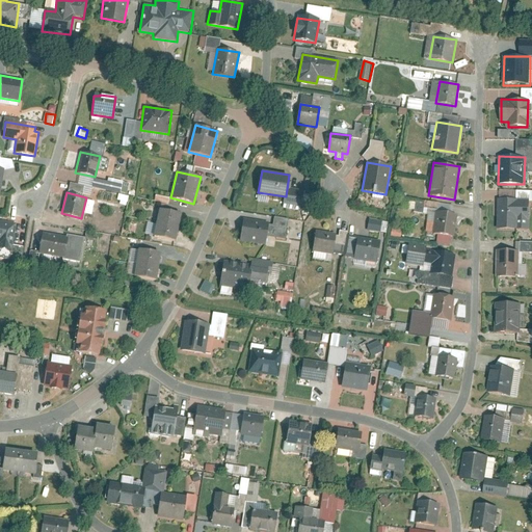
[(127,206),(130,196),(122,194),(118,204),(127,206)]
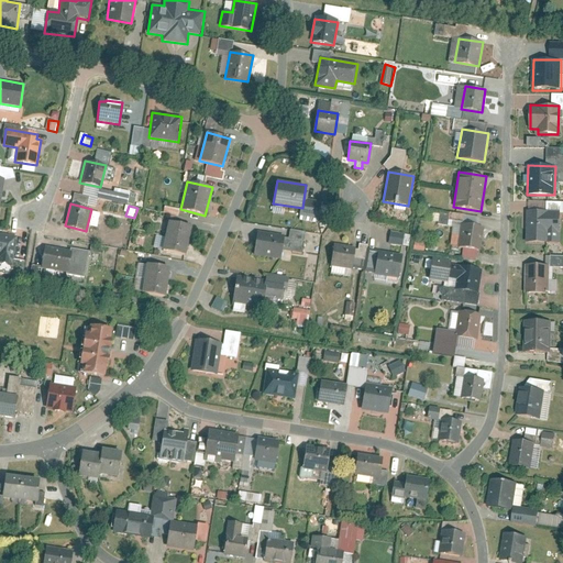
[(560,211),(526,211),(526,243),(556,243),(558,234),(560,234),(560,211)]
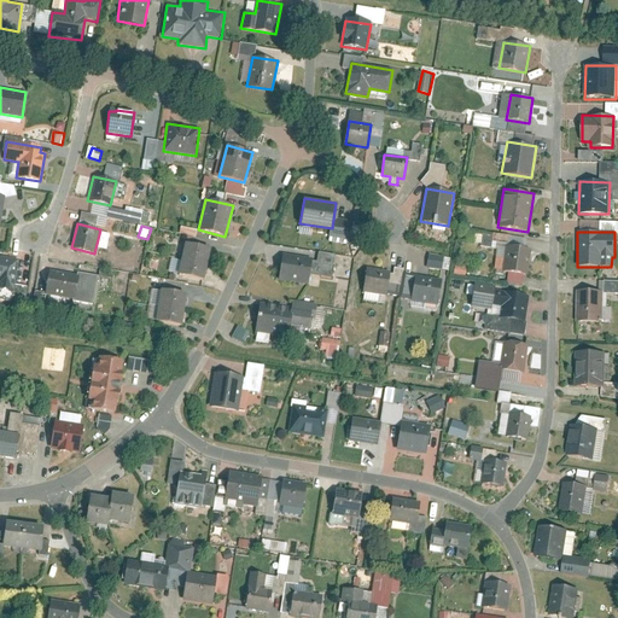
[(210,249),(185,243),(178,274),(203,280),(210,249)]
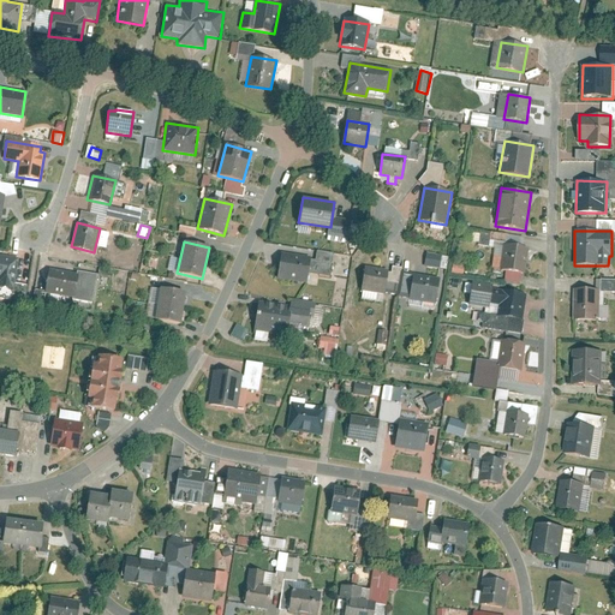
[(503,244),(500,270),(525,275),(530,249),(503,244)]
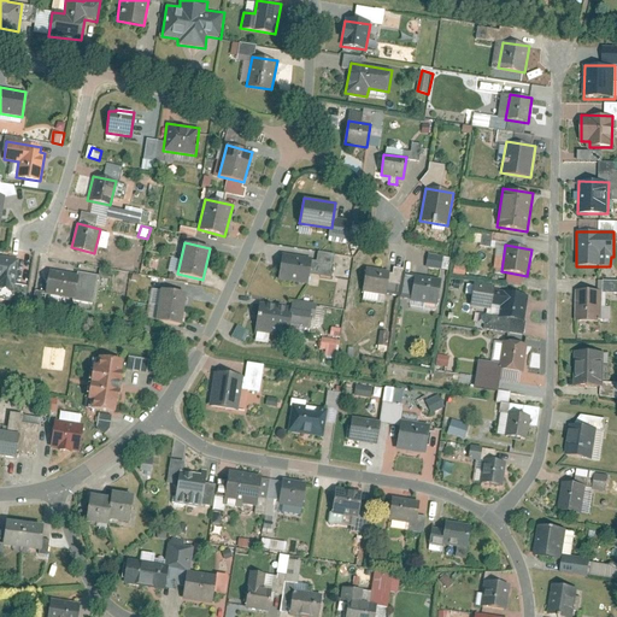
[(277,280),(307,285),(312,258),(283,252),(277,280)]
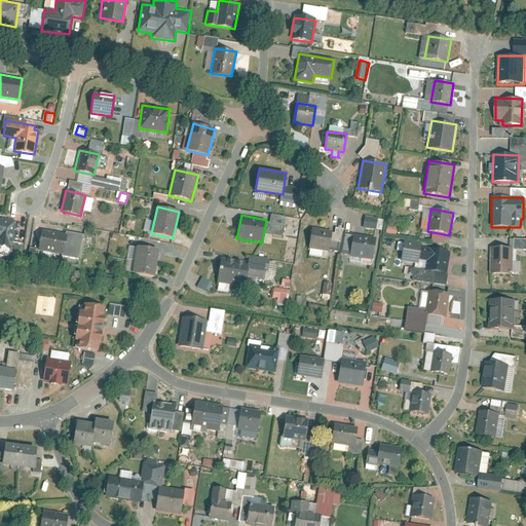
[(0,247),(12,249),(16,220),(0,217),(0,247)]
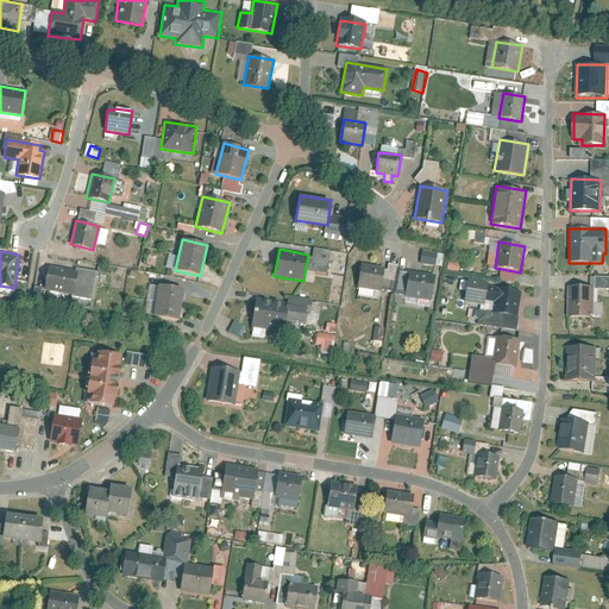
[(444,267),(445,253),(424,251),(422,265),(444,267)]
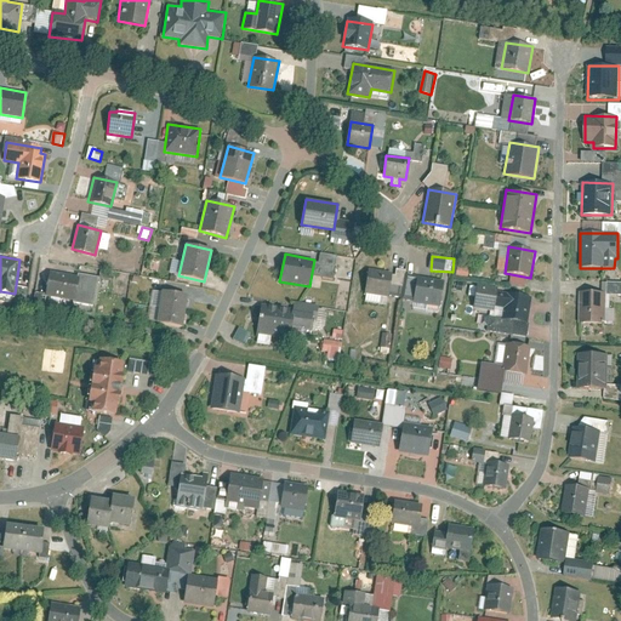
[(368,268),(364,294),(388,297),(392,272),(368,268)]
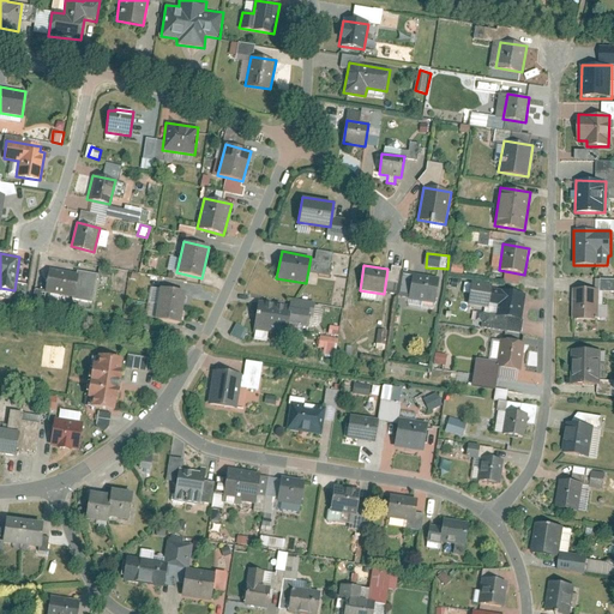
[(49,269),(44,293),(74,299),(78,274),(49,269)]
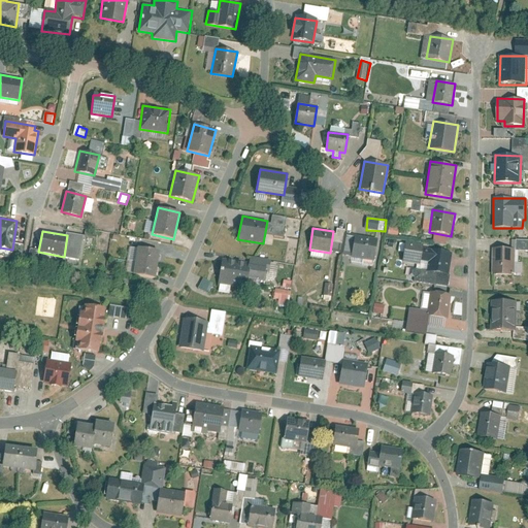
[(354,235),(351,258),(374,261),(377,239),(354,235)]
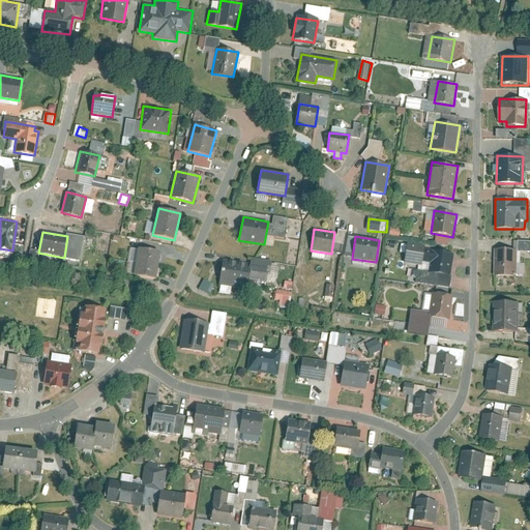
[(421,262),(430,263),(429,272),(450,275),(453,253),(435,249),(435,246),(408,242),(408,244),(401,243),(400,253),(406,254),(405,263),(420,265),(421,262)]
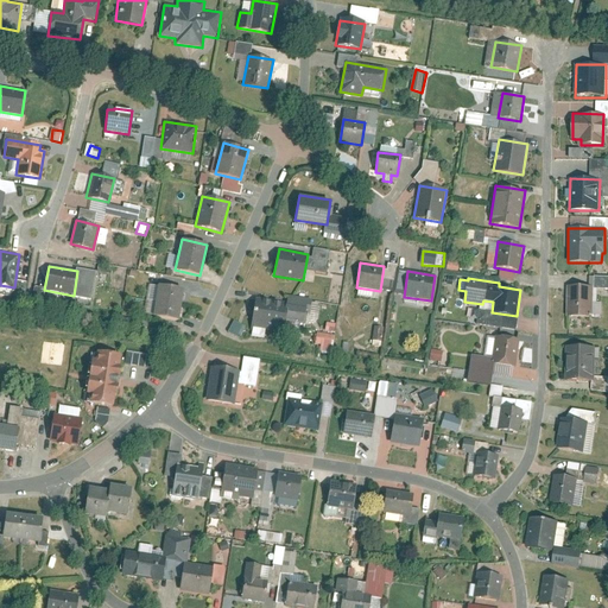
[(157,284),(152,316),(179,321),(184,289),(157,284)]
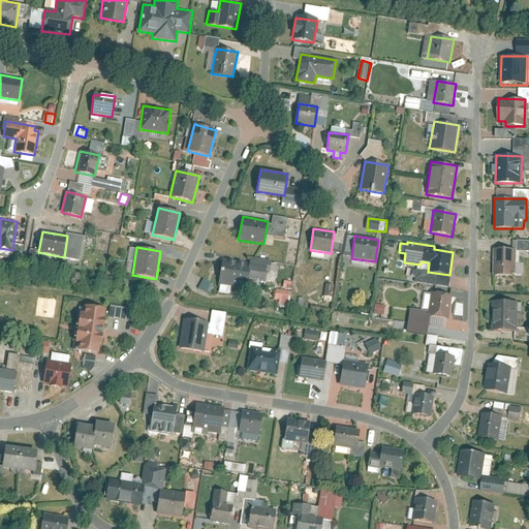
[(517,249),(494,248),(493,275),(516,276),(517,249)]
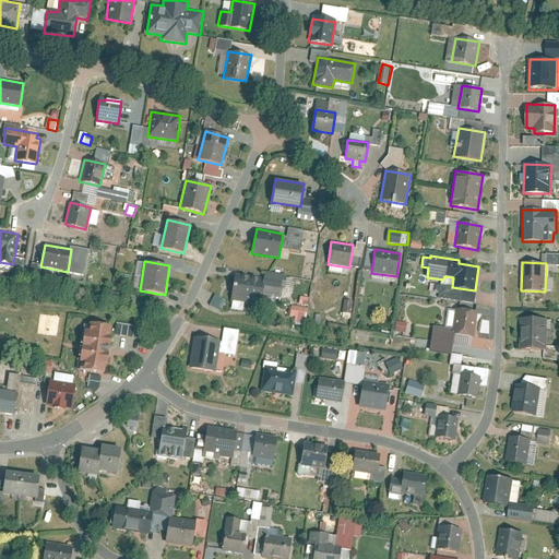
[(242,311),(244,302),(260,305),(264,278),(235,274),(229,309),(242,311)]
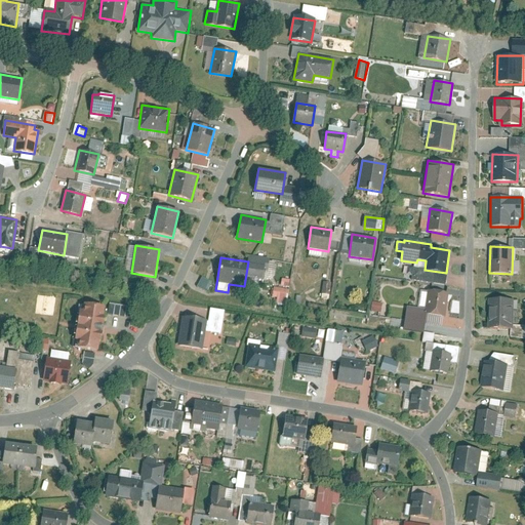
[(202,277),(197,287),(207,292),(212,282),(202,277)]
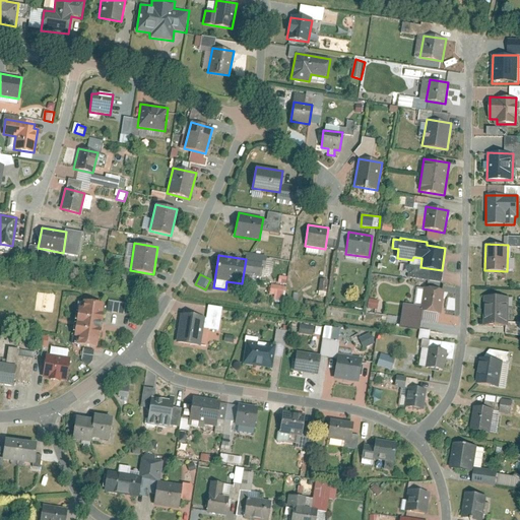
[(328,296),(328,279),(321,279),(320,296),(328,296)]
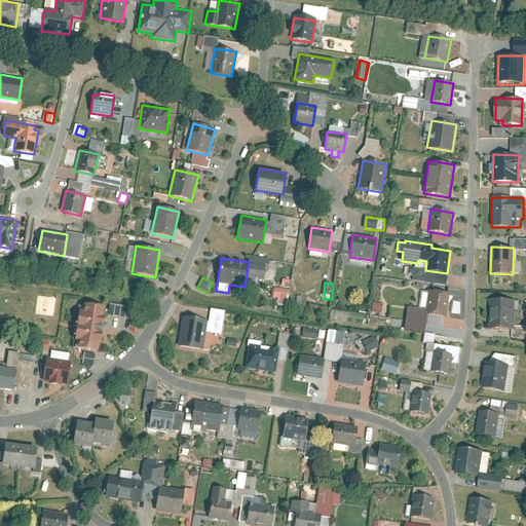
[(288,306),(292,289),(276,286),(273,297),(279,299),(277,304),(288,306)]
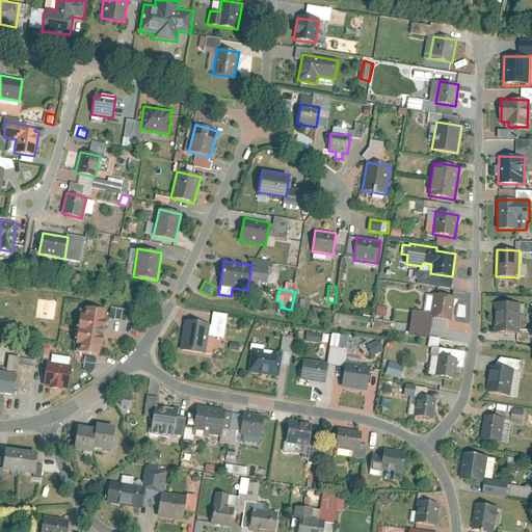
[(433,293),(429,317),(451,321),(455,296),(433,293)]
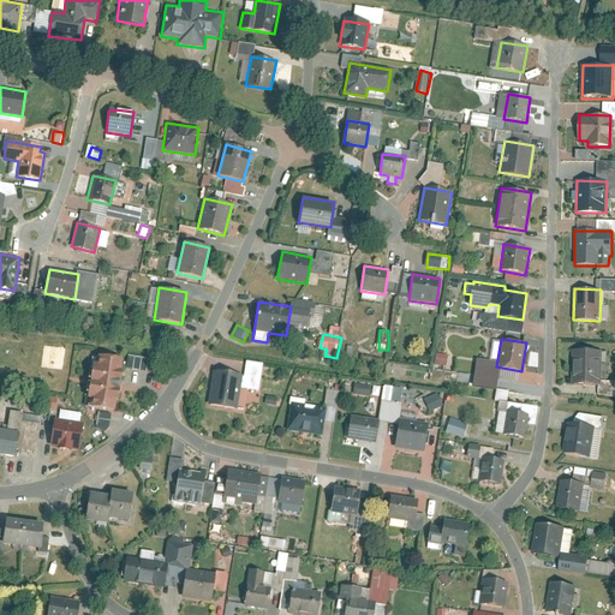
[(603,350),(573,348),(572,384),(601,386),(603,350)]
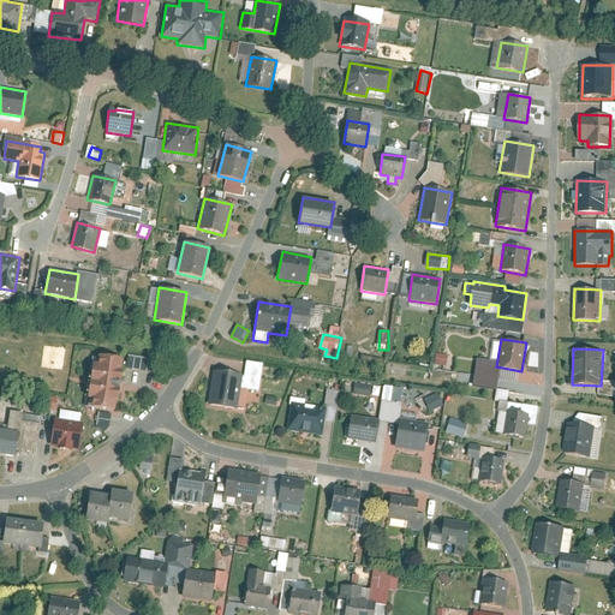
[(436,364),(448,366),(451,356),(437,353),(436,364)]
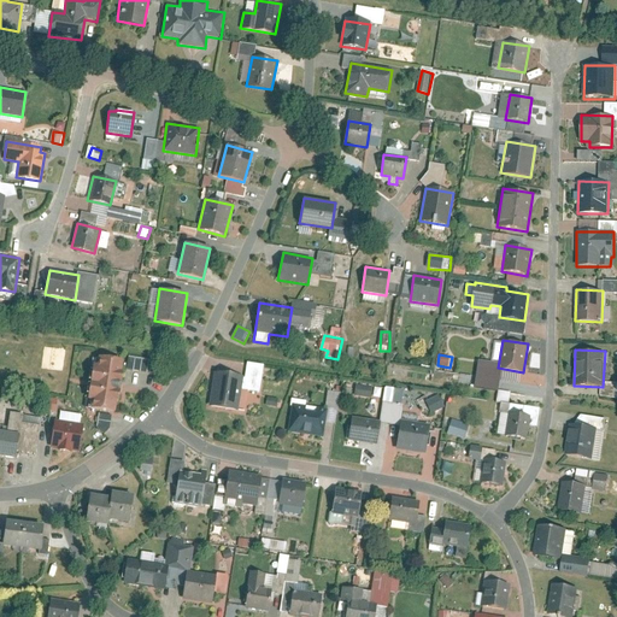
[(157,362),(128,356),(125,369),(153,374),(157,362)]
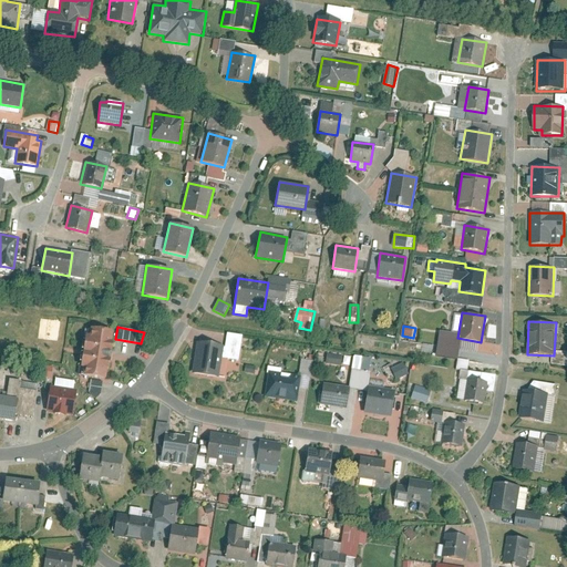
[(85,334),(79,375),(105,380),(114,331),(90,328),(89,336),(85,334)]
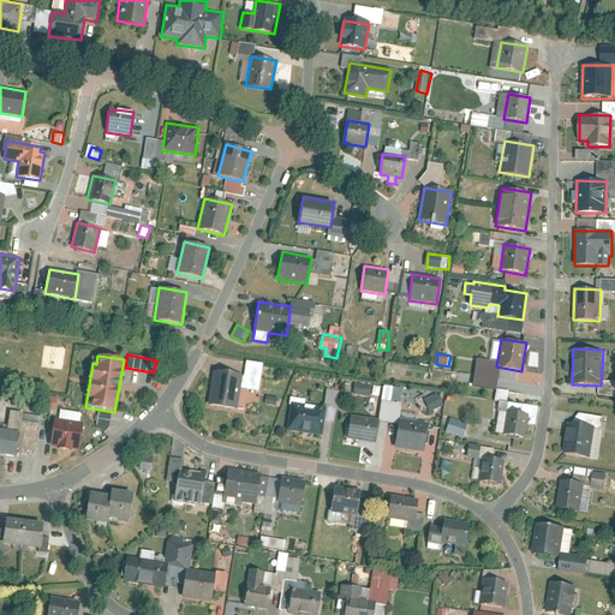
[(207,404),(236,408),(242,375),(213,370),(207,404)]
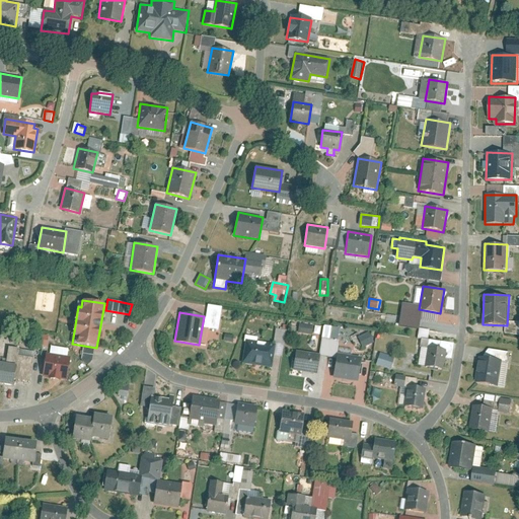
[(299,332),(314,336),(316,326),(301,323),(299,332)]
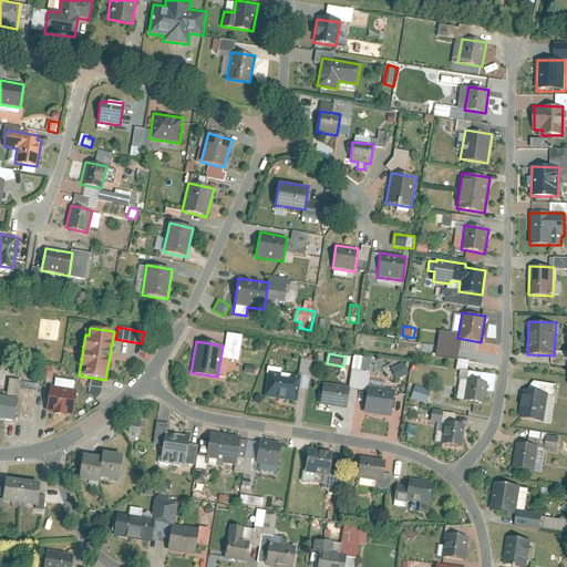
[(405,363),(393,369),(398,380),(411,374),(405,363)]
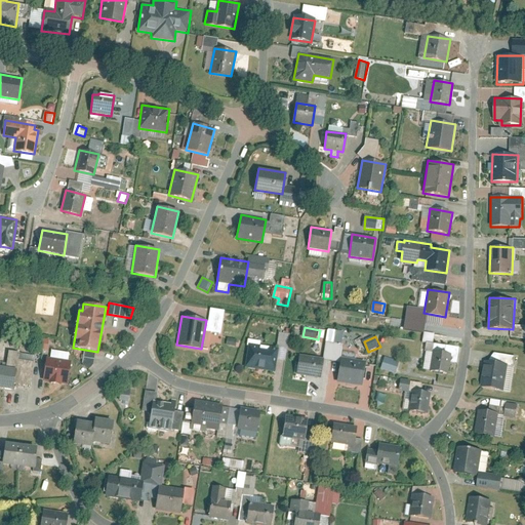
[(38,338),(36,350),(47,351),(49,340),(38,338)]
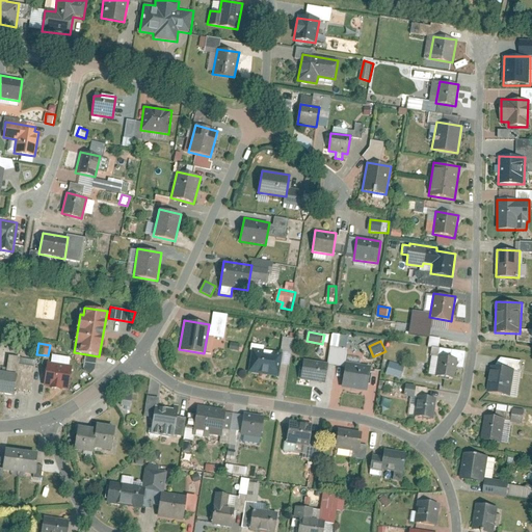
[(251,348),(248,372),(277,377),(281,352),(251,348)]
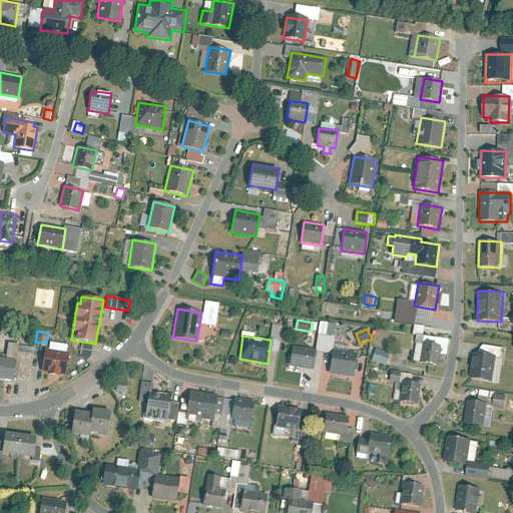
[(422,343),(420,362),(438,365),(441,346),(422,343)]
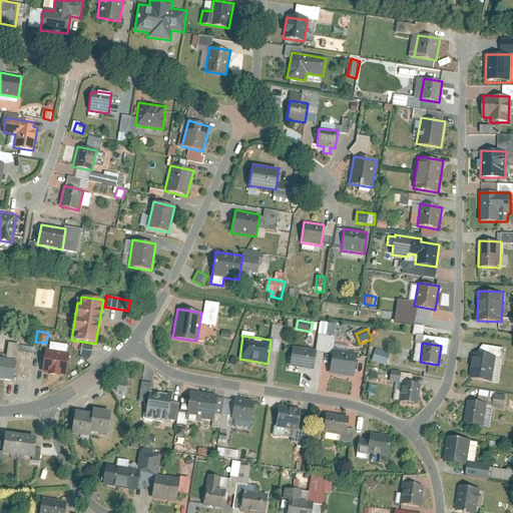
[(11,344),(9,358),(23,361),(21,376),(31,378),(36,348),(11,344)]
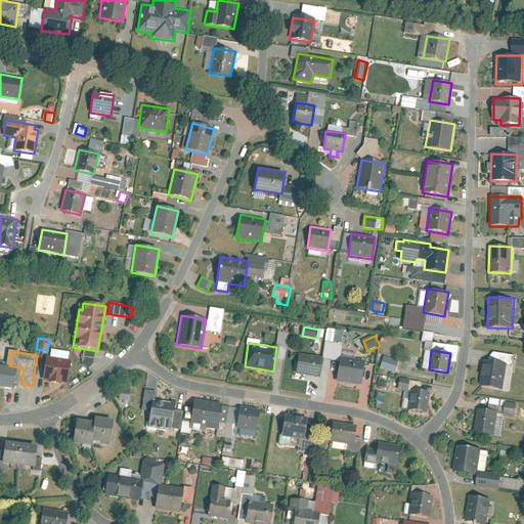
[(296,374),(318,378),(321,357),(299,353),(296,374)]
